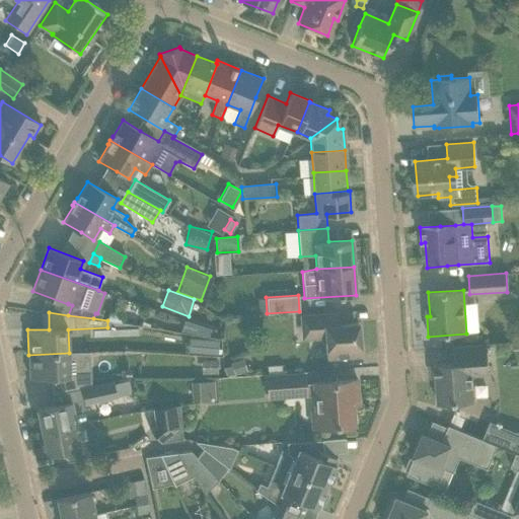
[(321,343),(325,342),(326,358),(360,356),(358,323),(339,324),(338,313),(300,315),(301,334),(320,332),(321,343)]
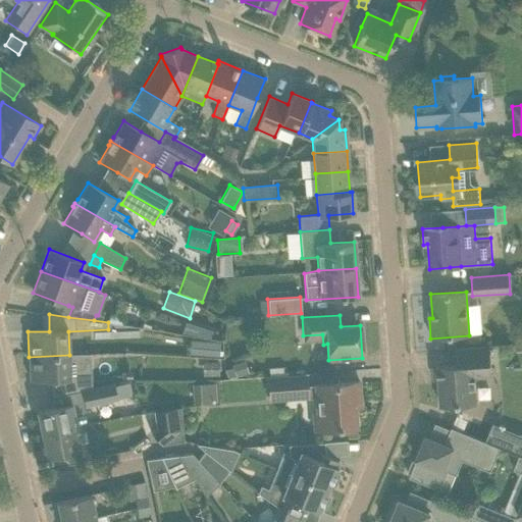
[(187,321),(183,334),(209,338),(212,329),(187,321)]
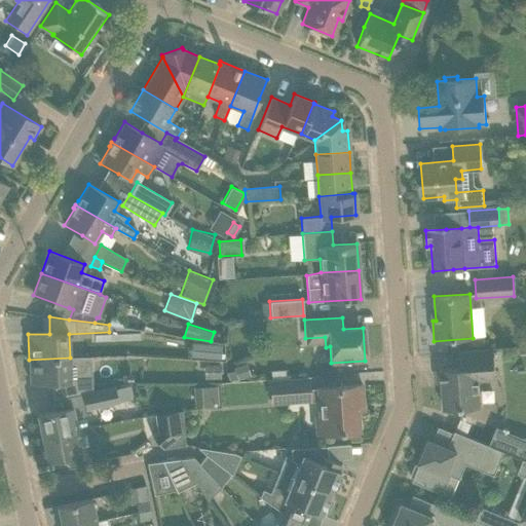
[(478,379),(495,378),(493,349),(457,351),(458,369),(440,370),(443,410),(463,408),(480,407),(478,379)]
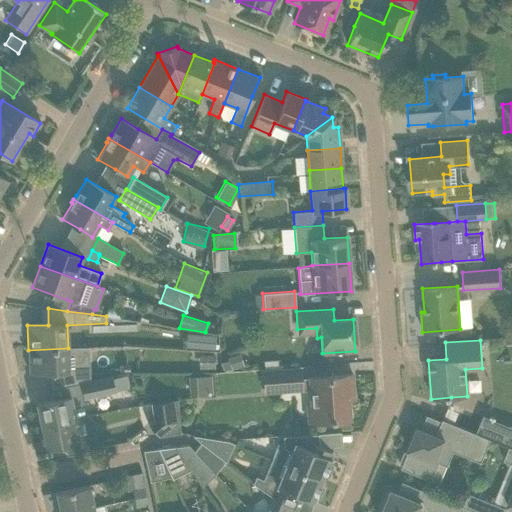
[(50,372),(51,389),(76,383),(76,370),(69,371),(68,348),(28,350),(29,373),(50,372)]
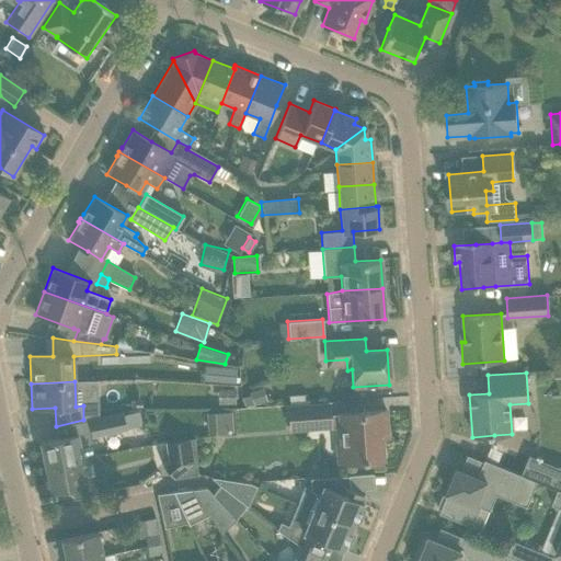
[(328,402),(287,404),(289,430),(305,430),(304,416),(329,415),(328,402)]
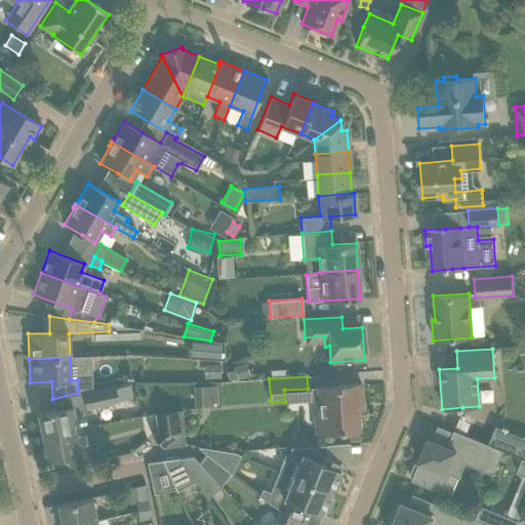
[(217,385),(194,385),(194,404),(217,404),(217,385)]
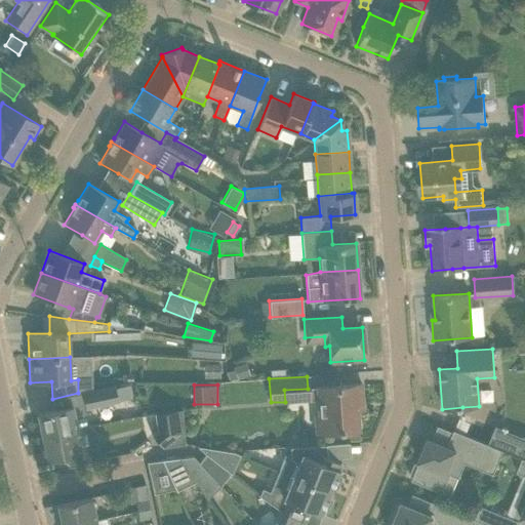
[(316,388),(317,400),(319,432),(358,430),(356,403),(362,403),(361,385),(316,388)]
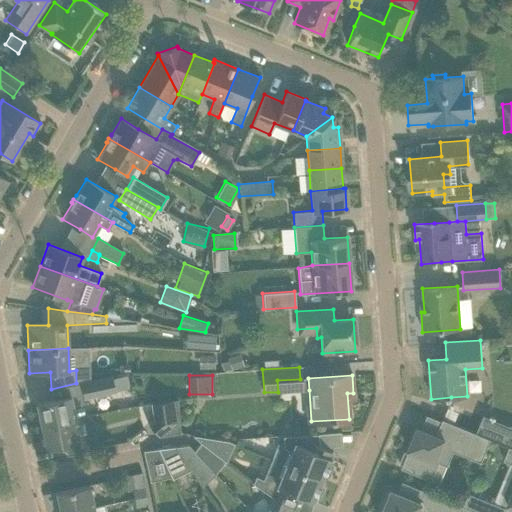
[(35,403),(40,426),(74,418),(72,406),(84,404),(83,400),(114,393),(111,376),(76,383),(51,389),(53,399),(35,403)]
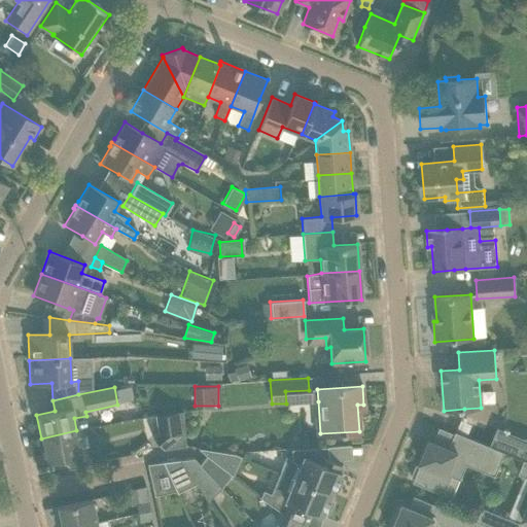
[(156,431),(151,436),(163,449),(185,446),(180,412),(154,415),(156,431)]
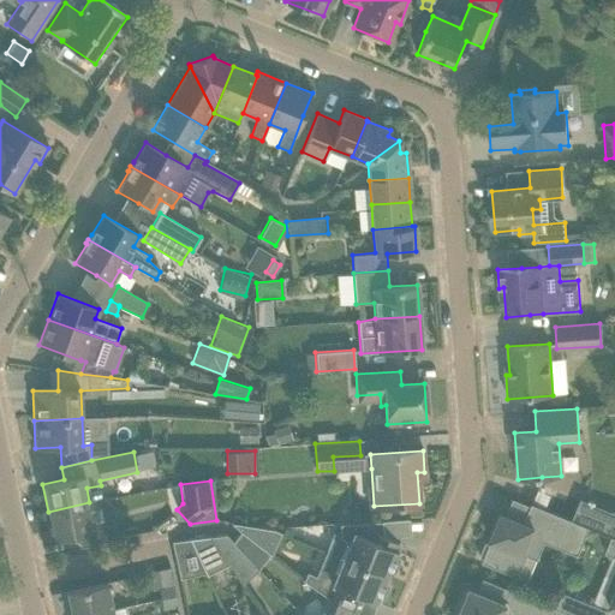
[(89,502),(48,512),(54,539),(78,535),(81,547),(114,539),(111,524),(95,527),(89,502)]
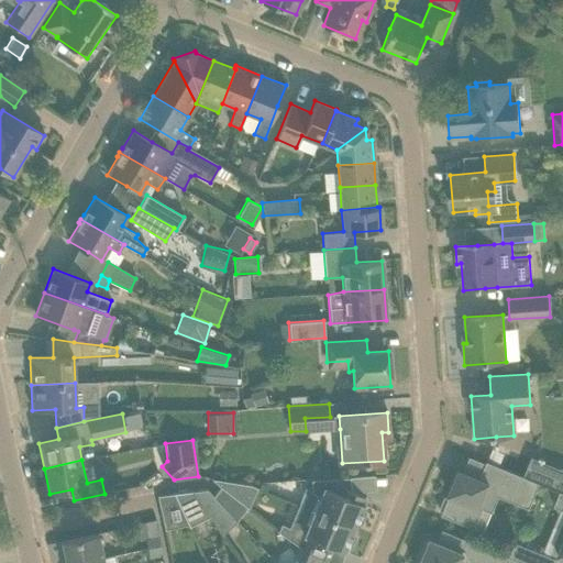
[(539,483),(486,461),(478,478),(459,471),(449,495),(446,498),(444,497),(439,509),(442,510),(440,515),(474,528),(475,526),(483,506),(492,509),(498,496),(528,508),(539,483)]
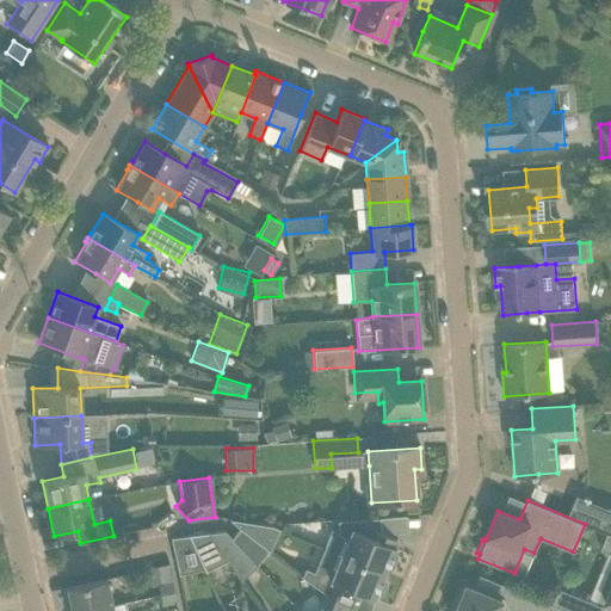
[(585,524),(606,534),(610,535),(610,508),(608,507),(598,529),(585,523),(585,524)]
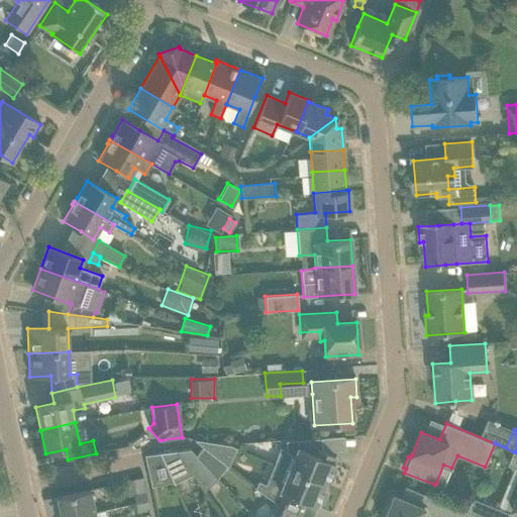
[(281,447),(274,464),(325,485),(327,480),(330,482),(335,470),(332,469),(334,463),(332,462),(334,456),(321,450),(320,437),(285,441),(286,450),(281,447)]
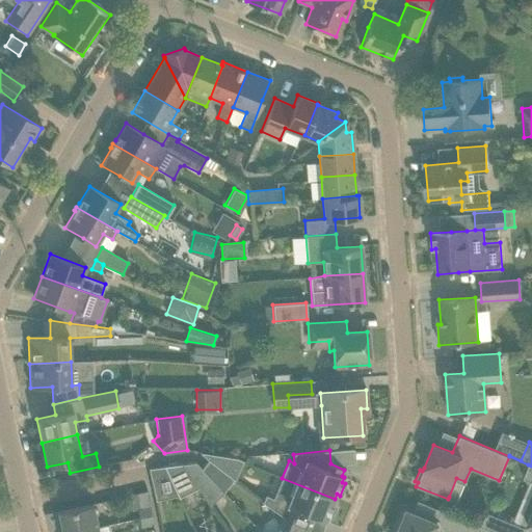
[(200,453),(208,460),(209,461),(233,480),(242,460),(236,458),(200,452),(200,453)]
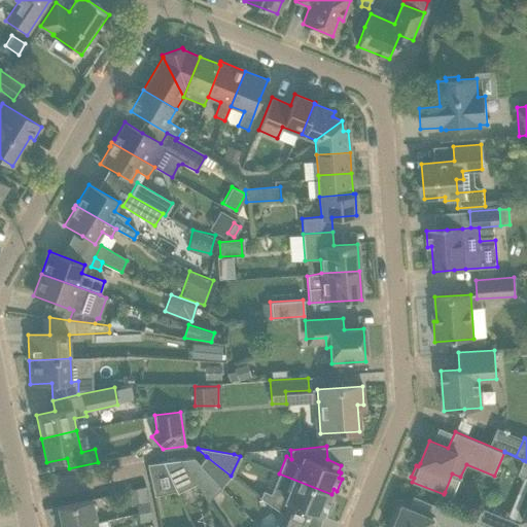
[(207,457),(200,465),(221,489),(231,476),(207,457)]
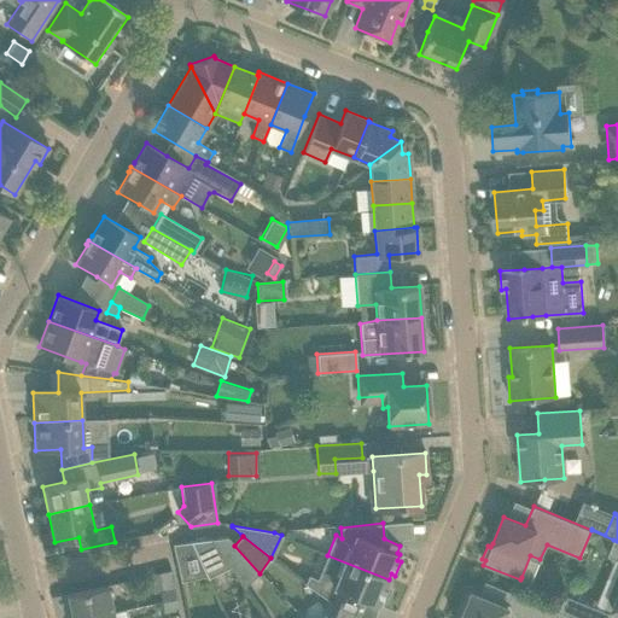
[(227,537),(210,540),(229,567),(243,588),(260,573),(234,546),(227,537)]
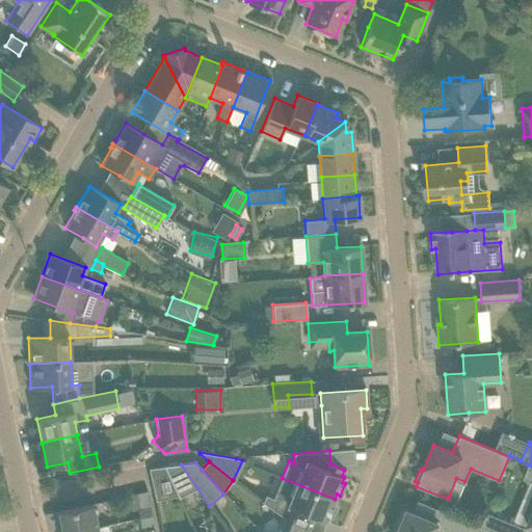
[(178,498),(197,488),(181,464),(163,467),(178,498)]
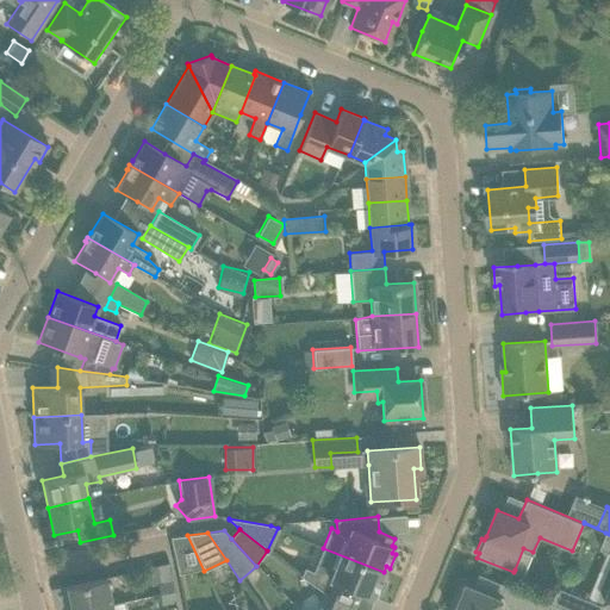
[(609,534),(605,533),(599,548),(609,553),(609,586),(604,601),(609,603),(609,534)]
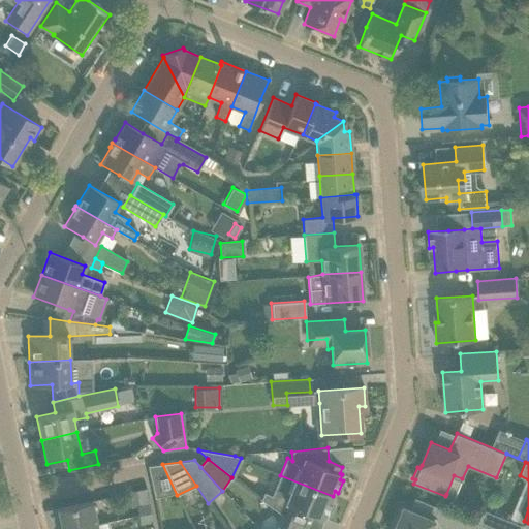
[(260,500),(282,516),(283,515),(283,516),(300,522),(304,510),(323,519),(325,514),(329,515),(334,503),(331,501),(333,496),(280,475),(271,496),(263,493),(260,500)]
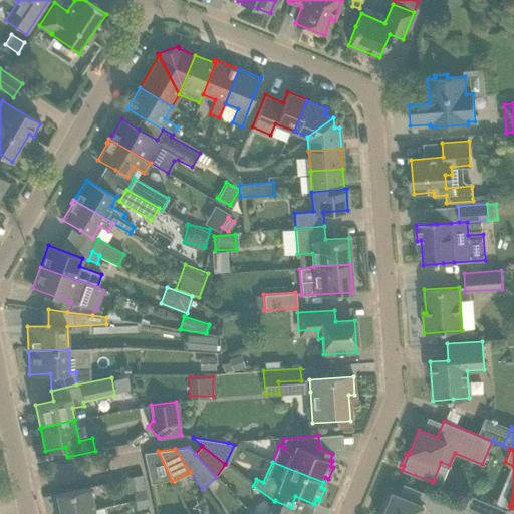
[(462,513),(464,508),(404,483),(399,495),(393,492),(393,493),(389,491),(380,510),(384,512),(383,513),(462,513)]
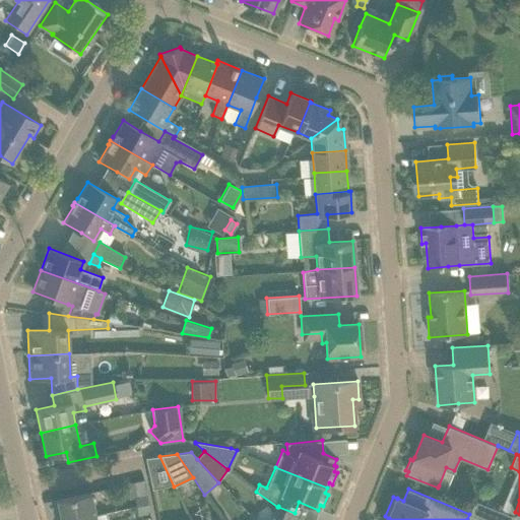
[(57,500),(60,519),(68,519),(94,515),(89,493),(57,500)]
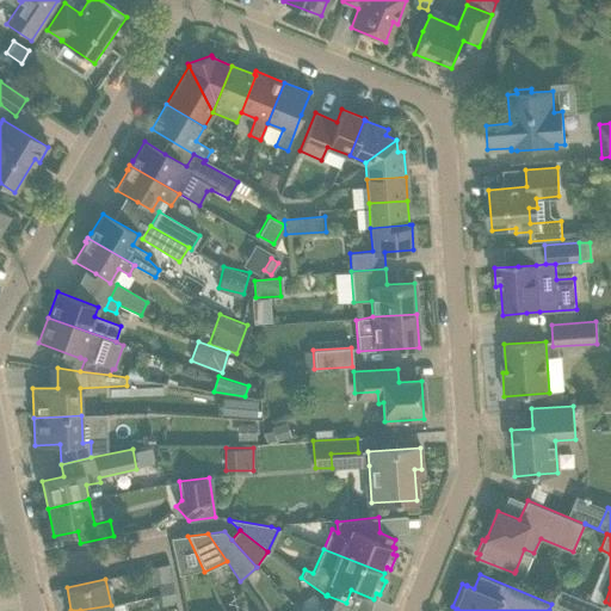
[(158,585),(160,596),(173,592),(172,582),(158,585)]
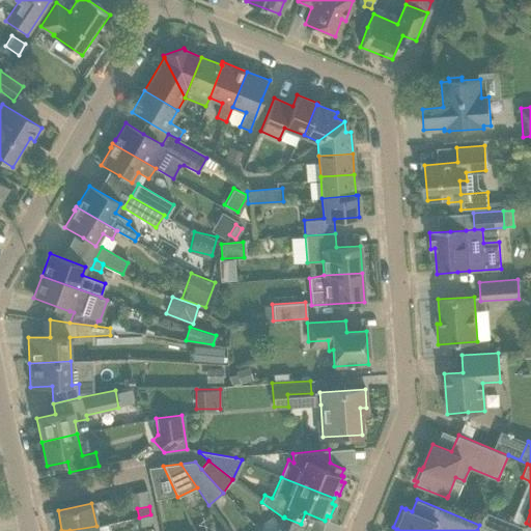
[(485,511),(479,525),(494,530),(524,530),(526,528),(485,511)]
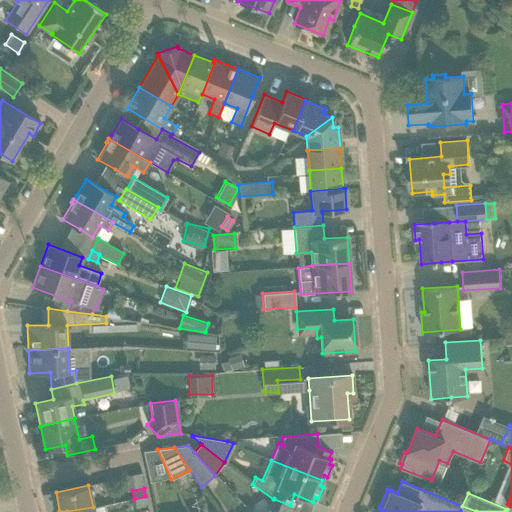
[(145,496),(134,499),(135,507),(147,504),(145,496)]
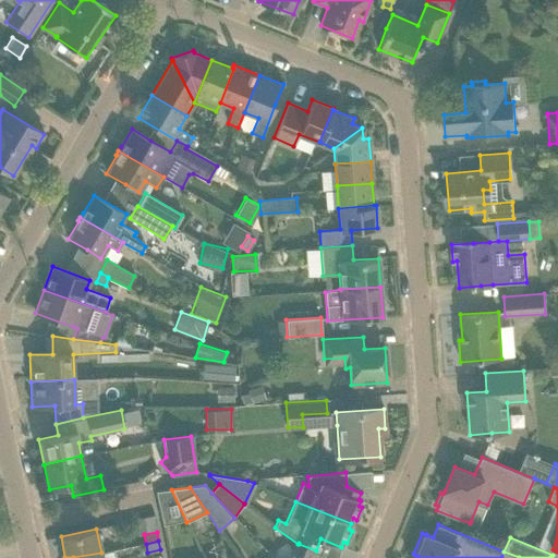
[(295,557),(313,557),(316,550),(299,544),(299,543),(298,544),(293,555),(295,557)]
